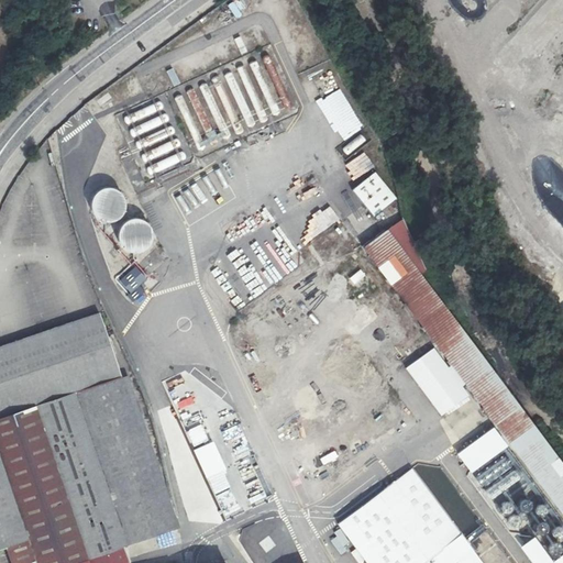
[(263,57),(261,59),(284,110),(287,111),(290,111),(291,109),(294,107),(269,56),(267,55),(265,55),(263,57)]
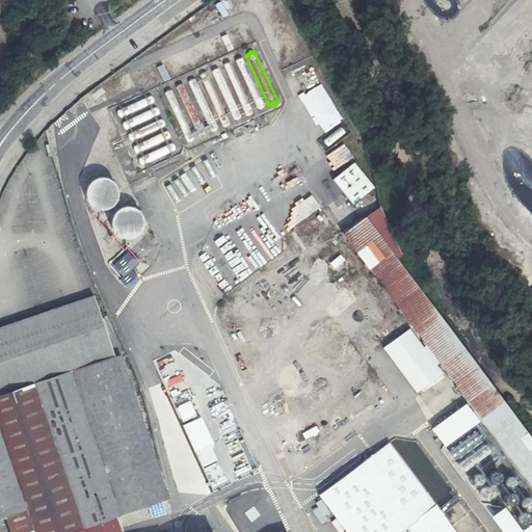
[(236,59),(235,61),(257,110),(259,111),(262,110),(264,109),(265,106),(242,58),(240,57),(238,58),(236,59)]
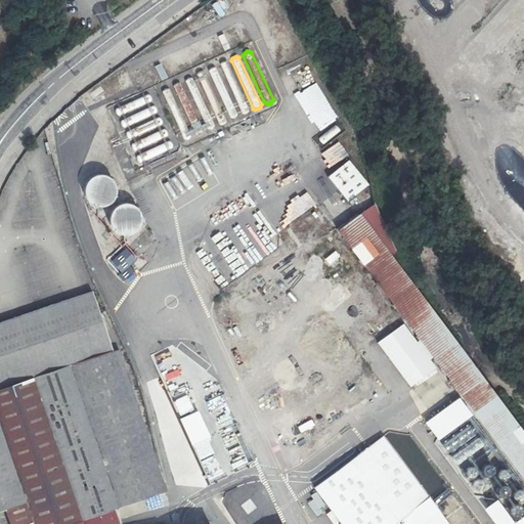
[(221,64),(220,67),(242,115),(244,116),(247,115),(249,114),(250,111),(227,63),(226,62),(223,63),(221,64)]
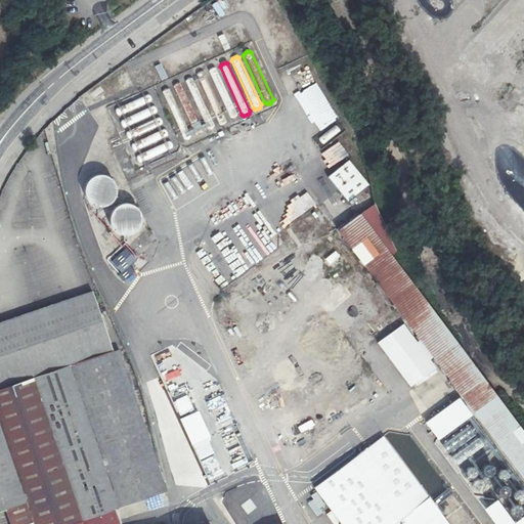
[(209,71),(208,73),(229,120),(231,121),(234,121),(236,119),(237,117),(215,69),(214,69),(211,69),(209,71)]
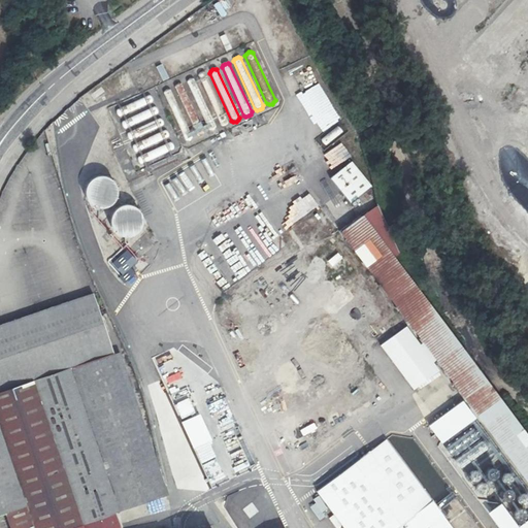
[(198,75),(197,77),(219,126),(221,127),(224,126),(226,125),(227,122),(204,74),(203,73),(200,74),(198,75)]
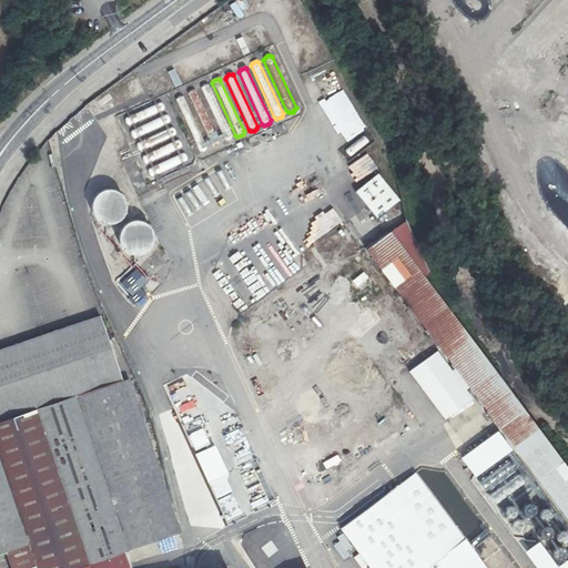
[(202,88),(200,90),(224,142),(226,142),(230,142),(231,141),(233,138),(209,87),(206,85),(204,87),(202,88)]
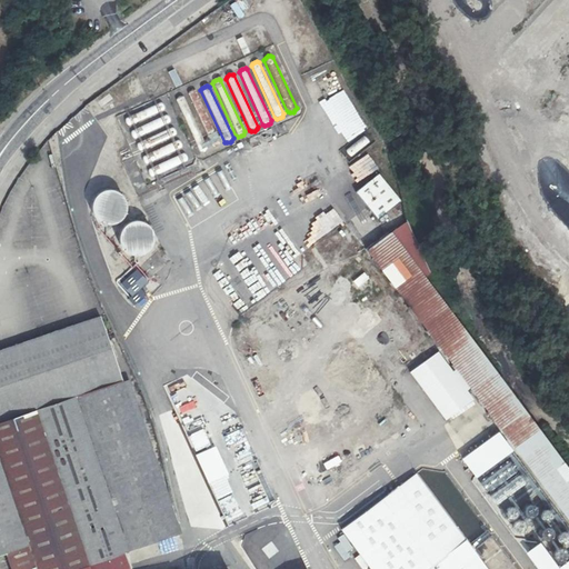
[(189,91),(187,93),(210,146),(213,147),(216,146),(218,145),(219,141),(196,90),(193,89),(190,90),(189,91)]
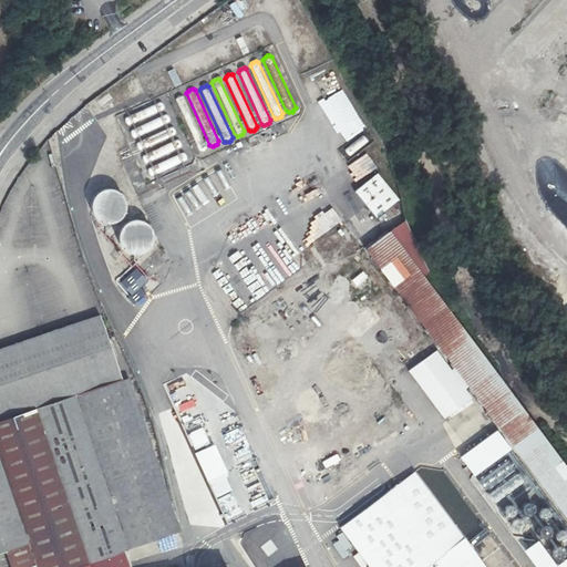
[(176,99),(174,101),(197,152),(200,153),(204,153),(205,151),(207,148),(183,96),(181,96),(178,96),(176,99)]
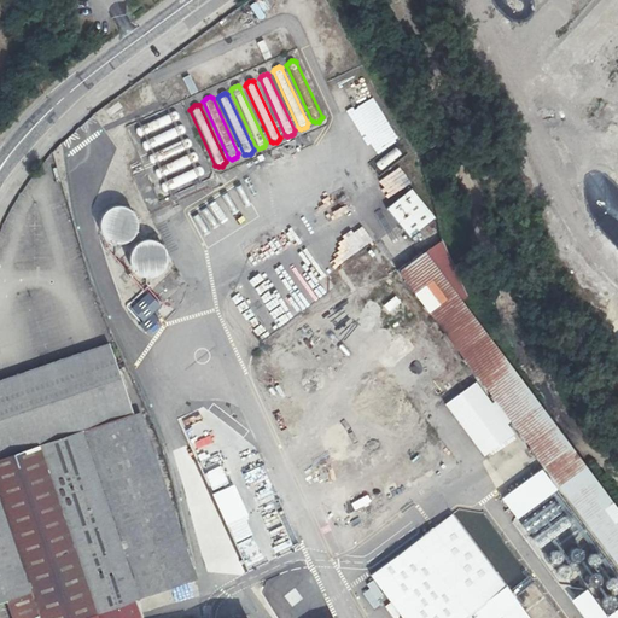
[(172,114),(135,129),(135,132),(135,135),(138,136),(140,138),(179,121),(179,117),(176,114),(174,112),(172,114)]
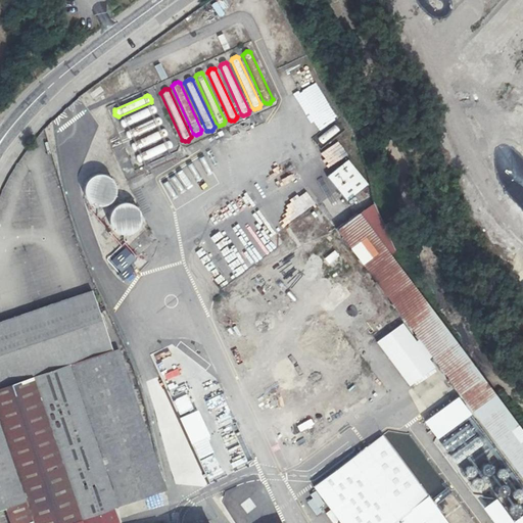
[(150,107),(121,120),(120,123),(120,126),(122,127),(125,128),(156,113),(157,109),(154,106),(153,106),(150,107)]
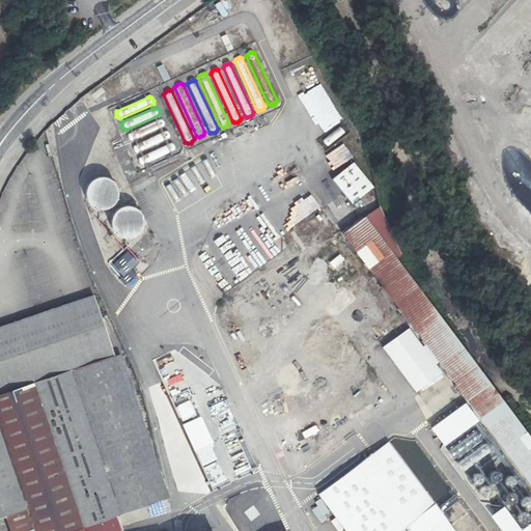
[(159,121),(129,134),(128,137),(128,140),(130,141),(132,142),(165,128),(165,124),(163,120),(162,120),(159,121)]
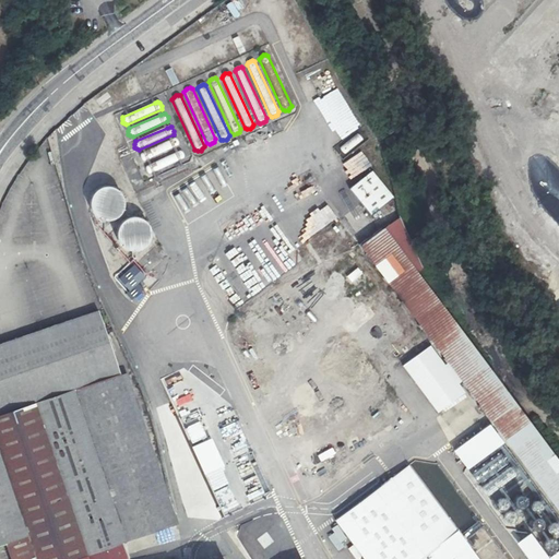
[(357,134),(340,149),(340,152),(342,154),(345,155),(364,140),(363,139),(359,137),(357,134)]
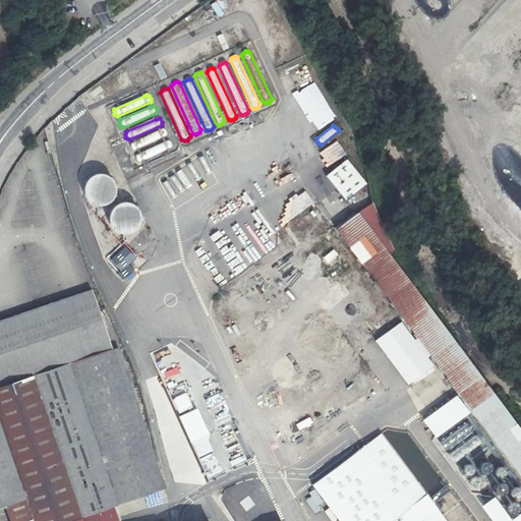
[(161,130),(131,143),(130,146),(130,149),(132,150),(134,151),(167,136),(167,133),(165,130),(164,129),(161,130)]
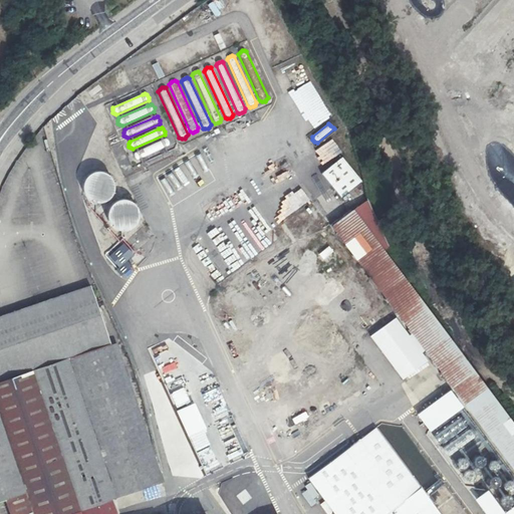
[(165,141),(135,153),(134,156),(135,159),(137,160),(139,161),(170,147),(171,144),(169,140),(167,140),(165,141)]
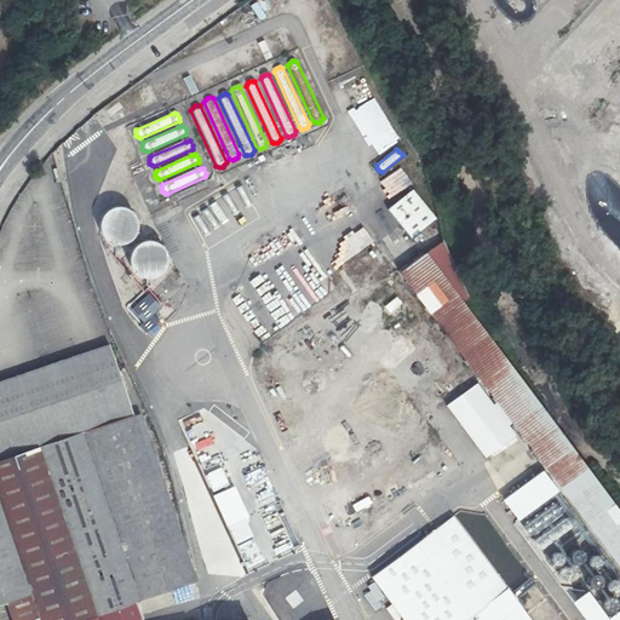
[(435,218),(412,190),(388,210),(411,239),(435,218)]
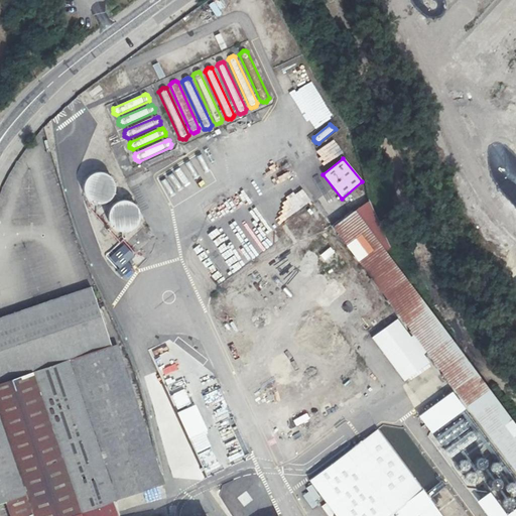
[(92,202),(98,203),(104,202),(110,199),(113,192),(114,186),(113,180),(110,175),(104,171),(98,170),(92,171),(87,175),(83,180),(82,186),(83,192),(87,198),(92,202)]
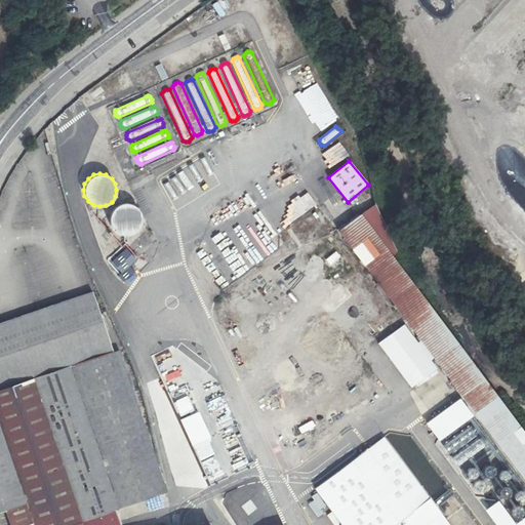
[(297,201),(279,216),(289,229),(308,213),(297,201)]
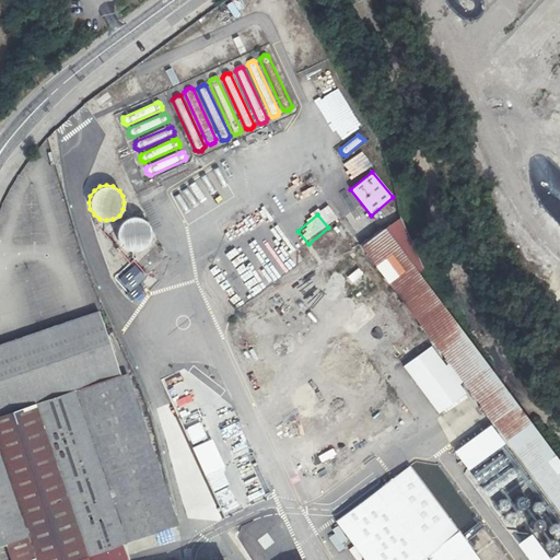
[(127,249),(133,251),(140,249),(147,246),(150,240),(151,233),(150,226),(147,221),(140,217),(133,216),(127,217),(121,221),(117,226),(116,233),(117,240),(121,245),(127,249)]
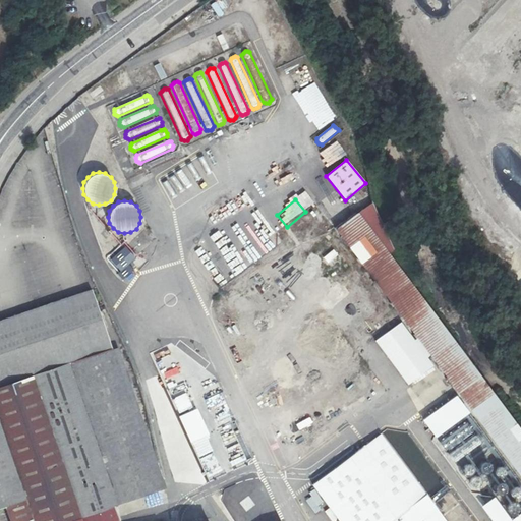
[(336,228),(520,477),(520,422),(361,210),(336,228)]
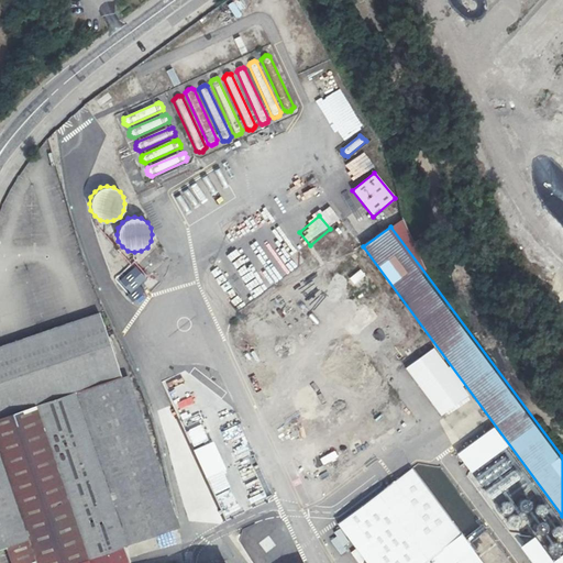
[(139,284),(145,280),(136,265),(118,275),(132,301),(144,295),(139,284)]
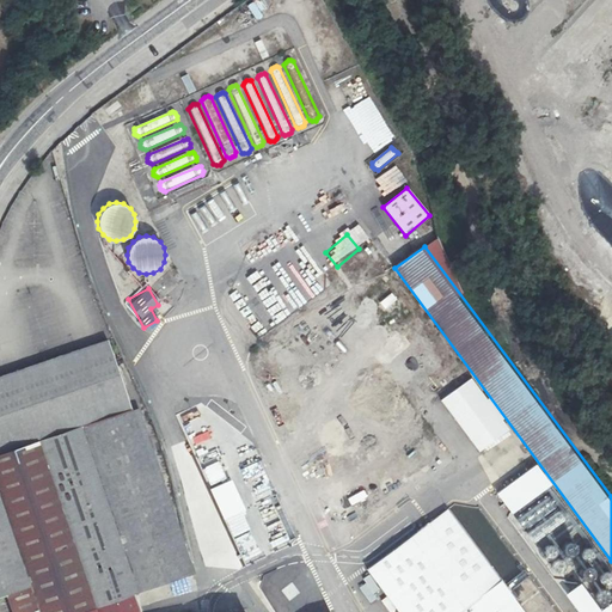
[(405,317),(408,311),(408,310),(404,303),(399,299),(396,299),(390,299),(387,301),(385,305),(383,310),(383,313),(386,319),(389,322),(395,323),(398,323),(403,319),(405,317)]
